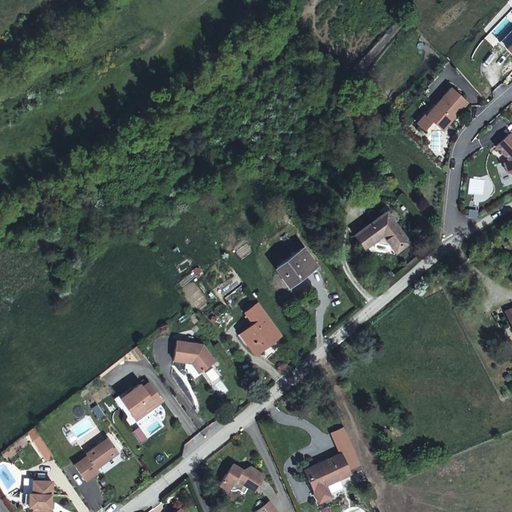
[(511,44),(511,30),(498,45),(505,52),(511,44)]
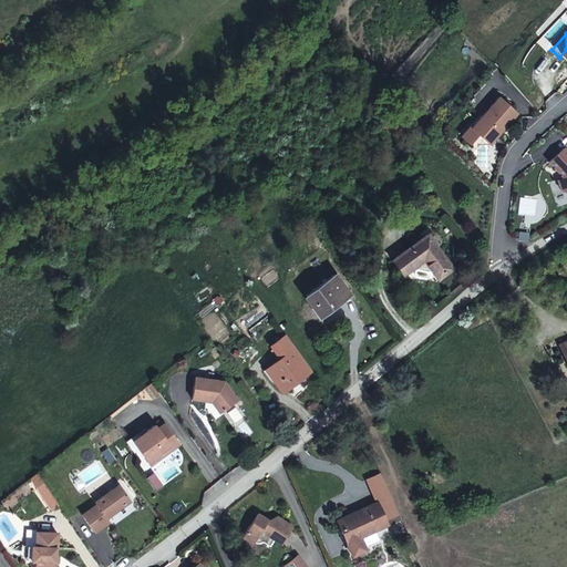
[(506,129),(517,117),(498,101),(472,133),(477,137),(487,146),(504,127),(506,129)]
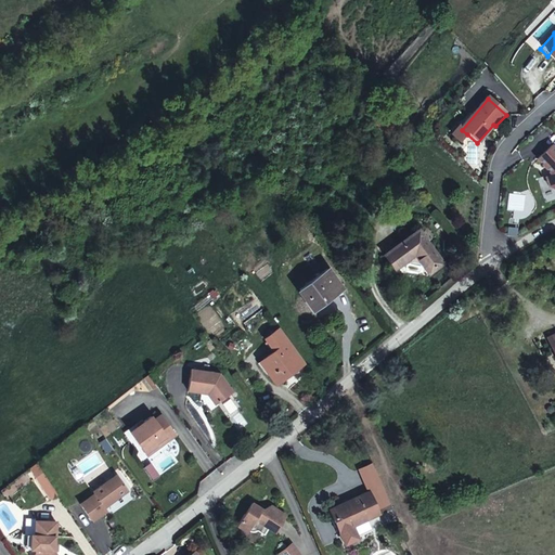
[(493,125),(477,143),(479,145),(495,126),(493,125)]
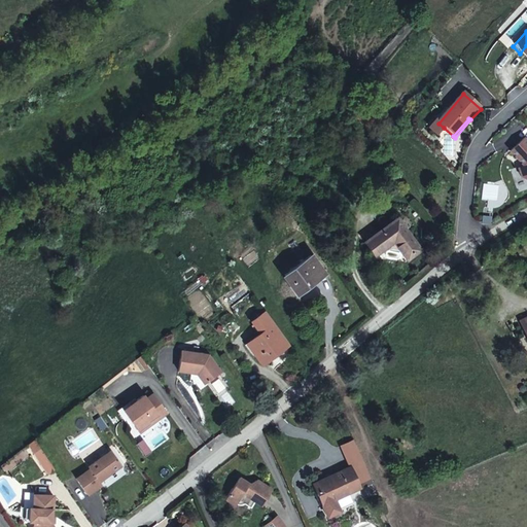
[(436,137),(444,128),(438,124),(436,121),(429,131),(436,137)]
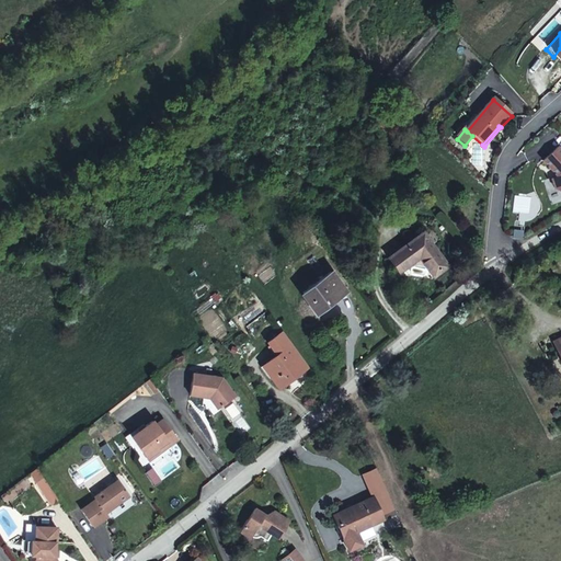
[(560,152),(558,150),(542,163),(557,179),(560,192),(560,152)]
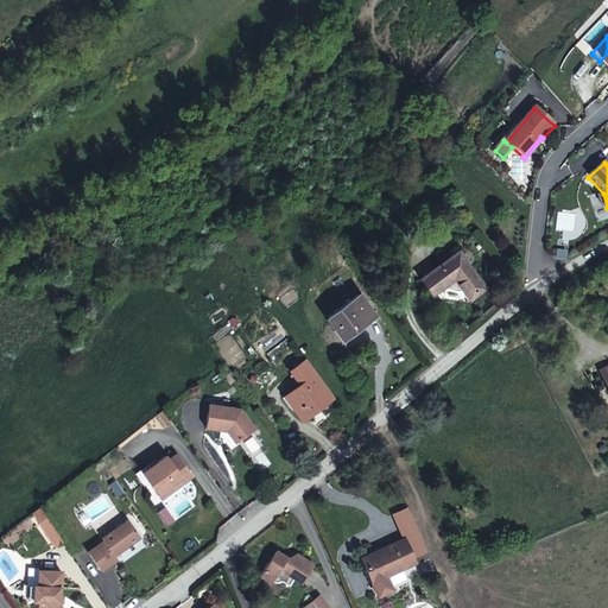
[(607,209),(607,208),(603,194),(597,197),(601,208),(607,209)]
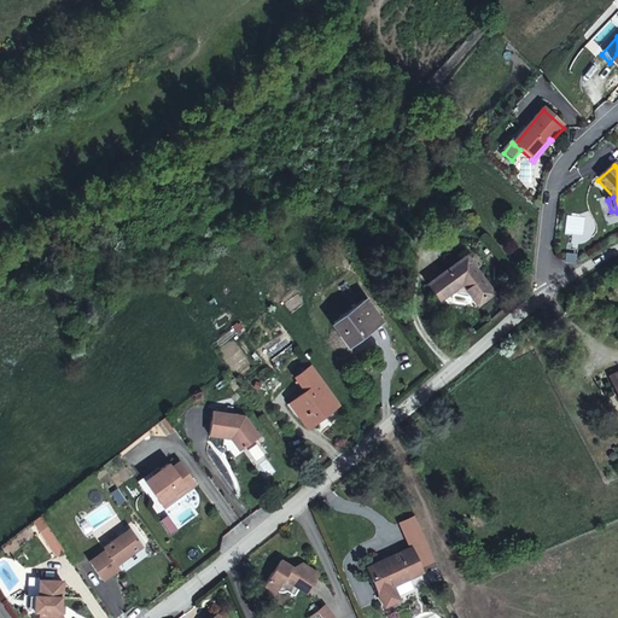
[(567,216),(564,231),(579,233),(582,219),(567,216)]
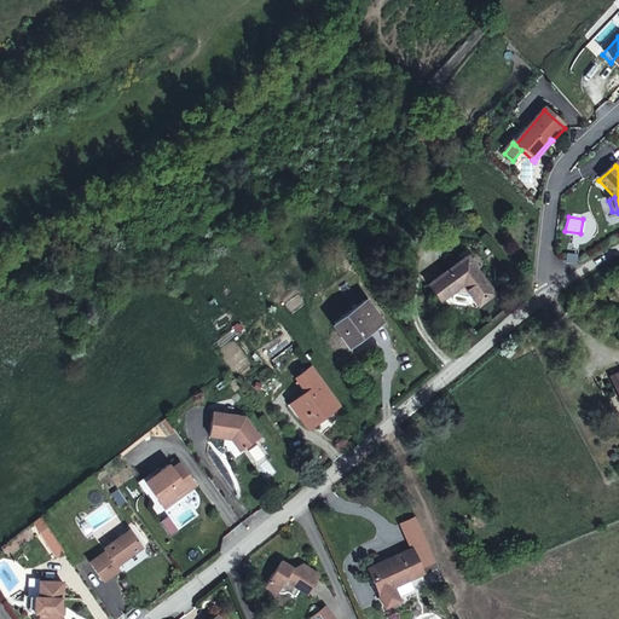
[(472,261),(434,289),(445,304),(468,287),(484,308),(498,298),(472,261)]
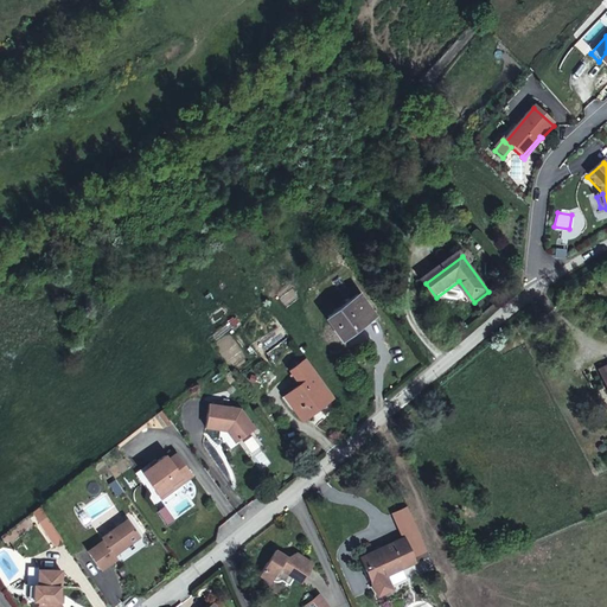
[(378,320),(363,298),(332,320),(347,343),(378,320)]
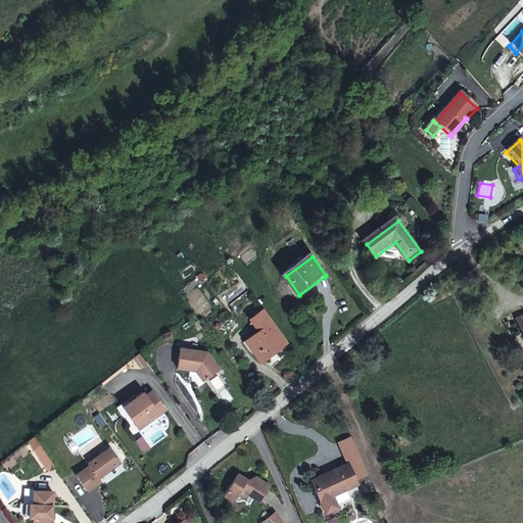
[(264,364),(291,344),(267,312),(254,321),(263,332),(249,342),(264,364)]
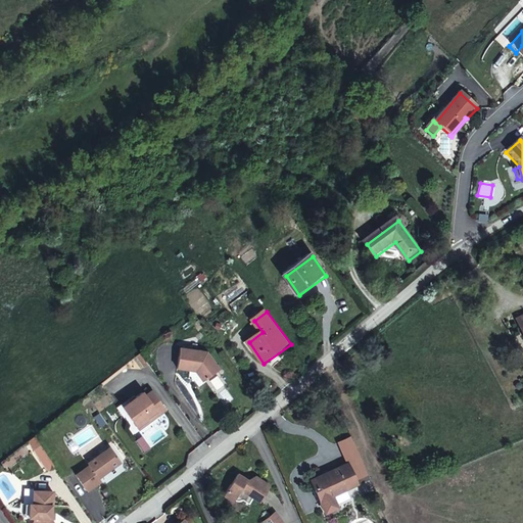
[(181,349),(178,369),(199,373),(198,376),(203,382),(220,370),(207,353),(181,349)]
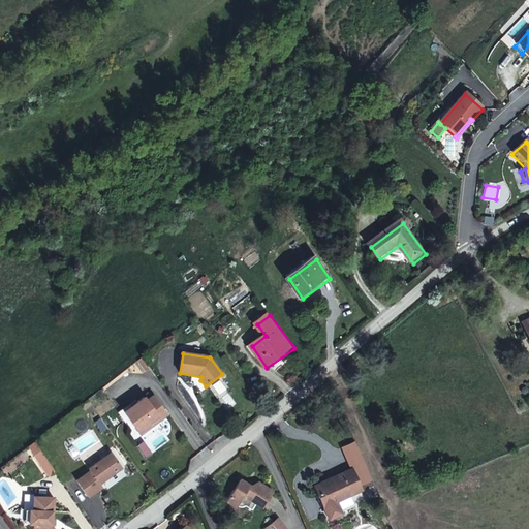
[(210,383),(217,394),(225,390),(219,378),(210,383)]
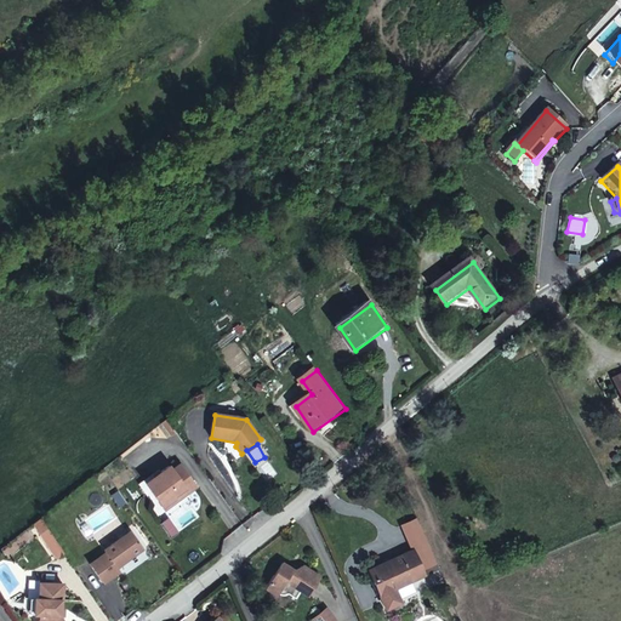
[(175,471),(171,467),(163,474),(165,477),(149,488),(157,496),(165,508),(177,499),(176,497),(187,489),(191,494),(199,488),(182,465),(175,471)]
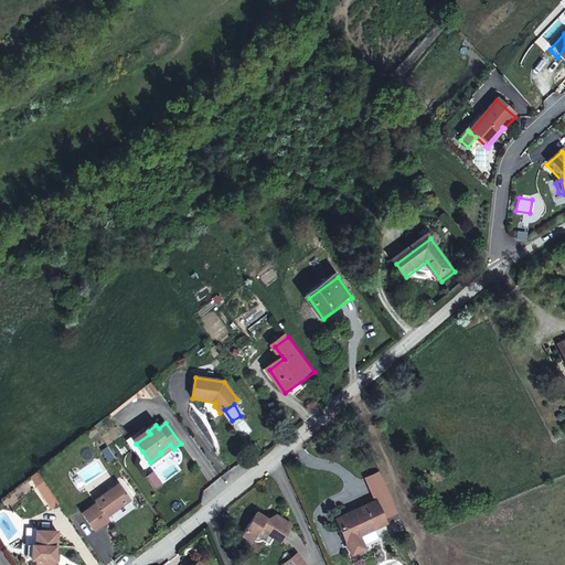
[(150,434),(148,432),(130,444),(138,455),(142,451),(136,444),(150,434)]
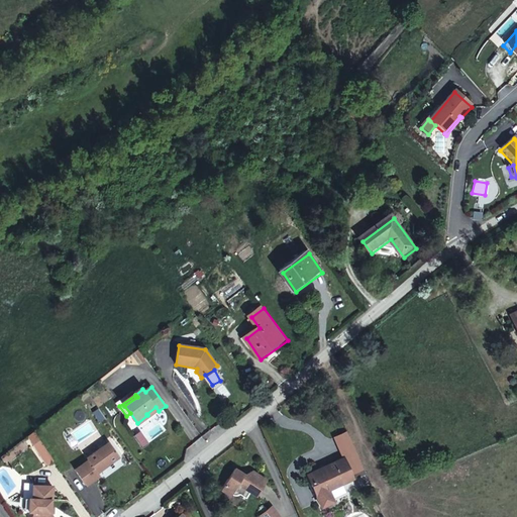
[(159,411),(156,407),(146,414),(147,415),(137,423),(138,425),(159,411)]
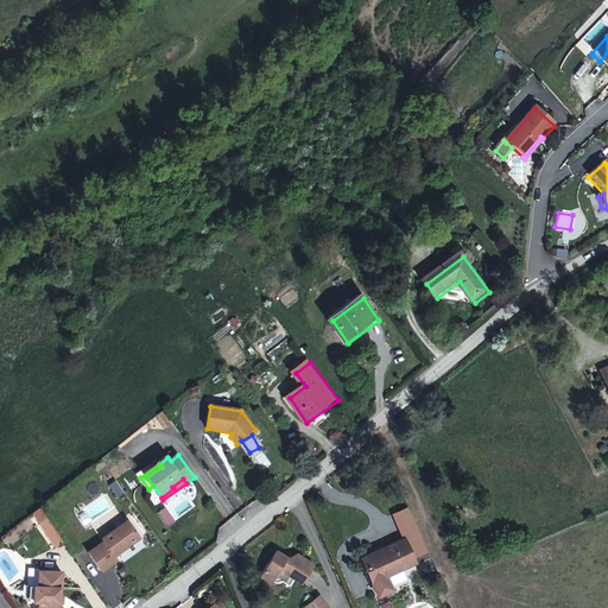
[(30,514),(55,549),(62,543),(38,508),(30,514)]
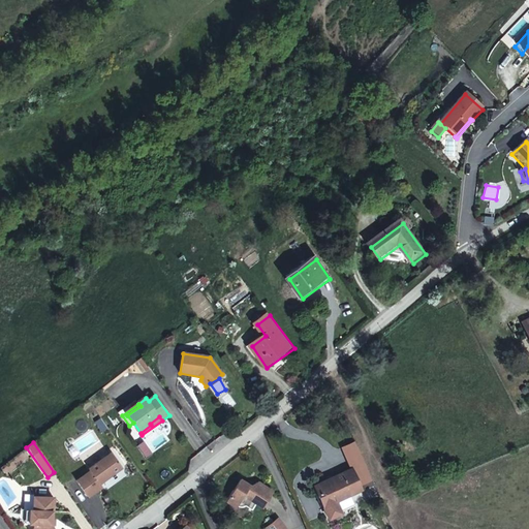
[(110,478),(124,468),(114,454),(90,470),(92,472),(79,481),(90,498),(103,488),(101,485),(107,479),(105,477),(109,475),(110,478)]
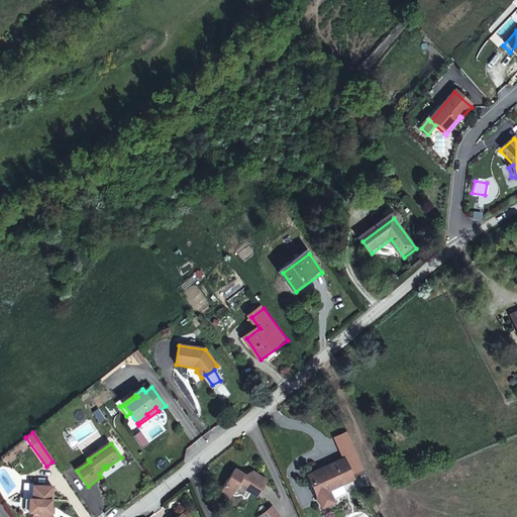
[(350,480),(342,459),(304,475),(313,495),(318,507),(330,502),(325,490),(350,480)]
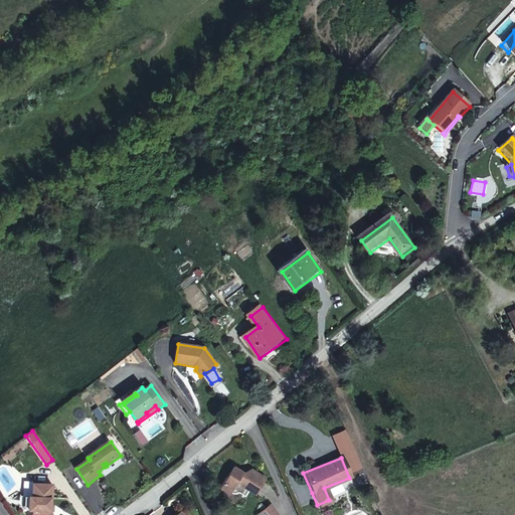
[(232,469),(226,479),(236,474),(241,477),(244,475),(232,469)]
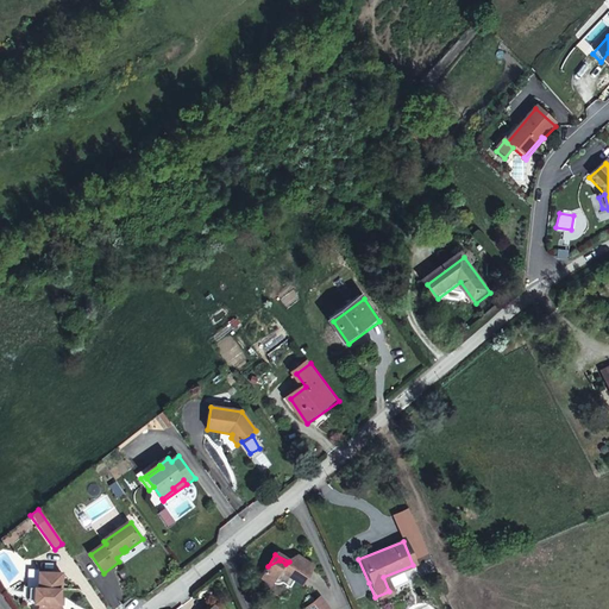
[(268,566),(267,567),(258,581),(270,588),(271,585),(274,586),(278,585),(280,584),(288,589),(293,581),(301,585),(313,566),(297,557),(289,562),(286,564),(280,560),(268,566)]
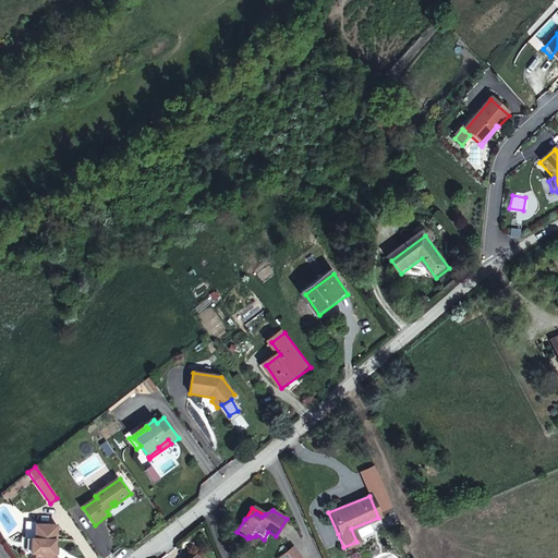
[(57,557),(56,556),(57,542),(58,542),(58,526),(37,526),(37,541),(33,540),(32,555),(37,555),(37,557),(57,557)]
